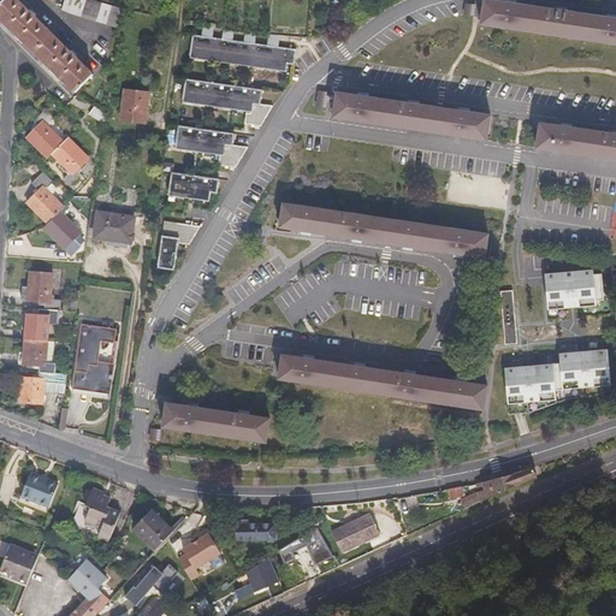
[(6,0),(0,6),(0,17),(76,93),(94,76),(18,0),(6,0)]
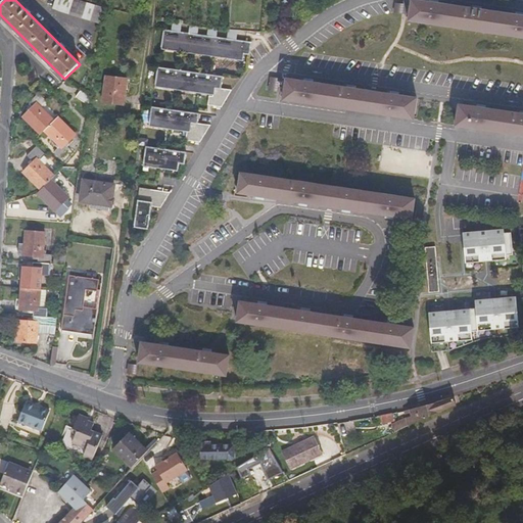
[(98,21),(103,6),(81,0),(54,0),(52,6),(64,11),(98,21)]
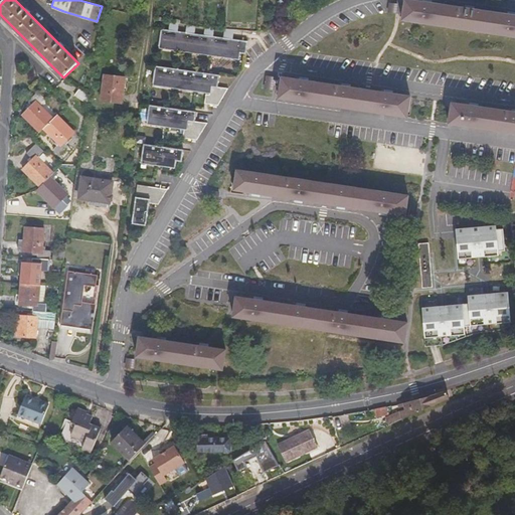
[(418,0),(415,0),(404,0),(401,18),(514,35),(514,15),(508,14),(462,7),(418,0)]
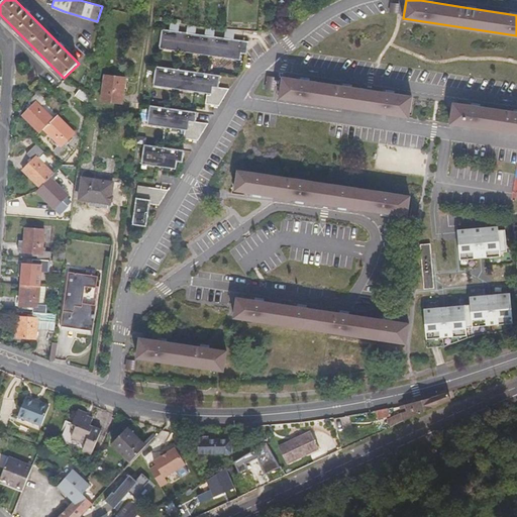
[(162,28),(159,48),(240,58),(241,52),(247,52),(249,40),(234,38),(234,28),(226,28),(225,36),(214,36),(215,27),(206,26),(205,34),(195,33),(196,25),(188,24),(187,31),(179,30),(180,23),(171,22),(170,29),(162,28)]
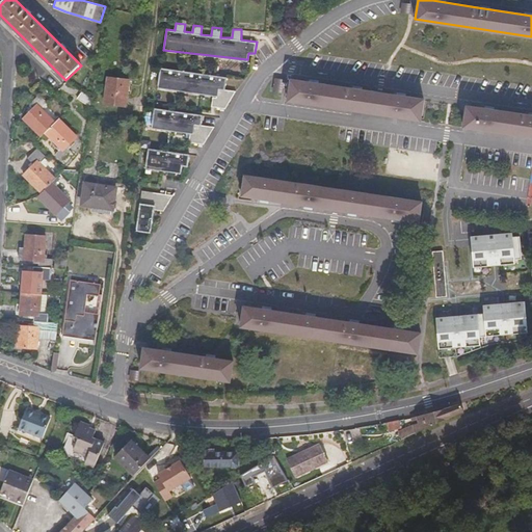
[(162,67),(159,85),(214,94),(213,105),(227,107),(237,90),(225,88),(228,76),(162,67)]
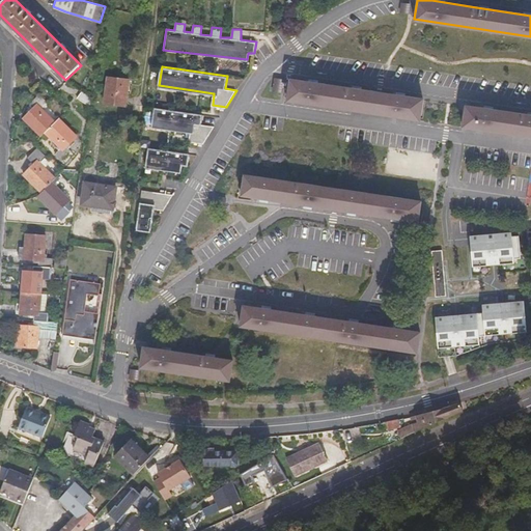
[(129,82),(108,79),(104,104),(126,107),(129,82)]
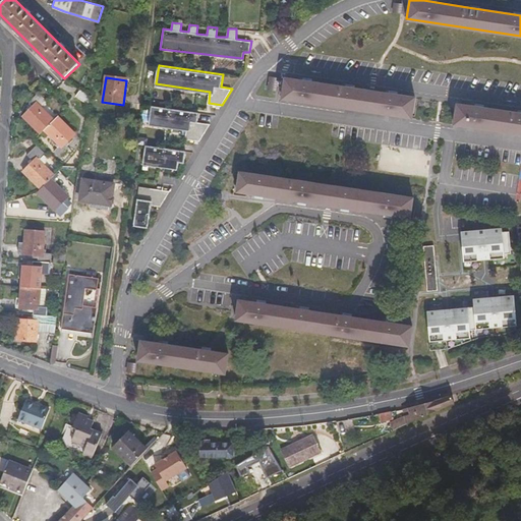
[(300,79),(282,77),(279,98),(411,117),(413,97),(394,94),(348,87),(300,79)]
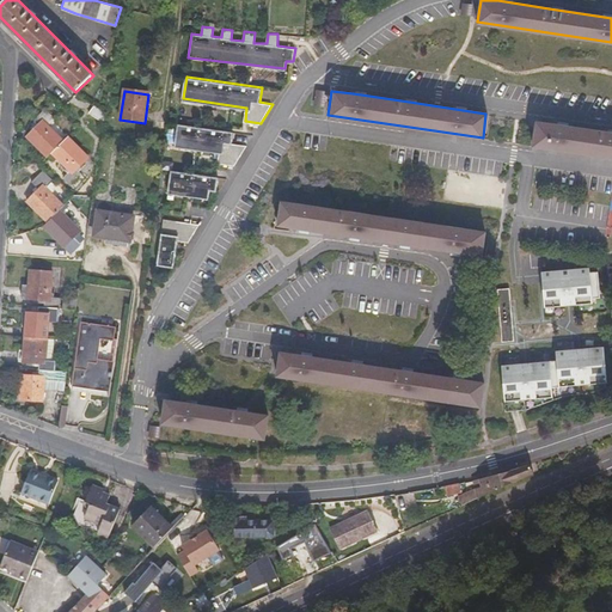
[(312,92),(311,104),(324,106),(325,93),(312,92)]
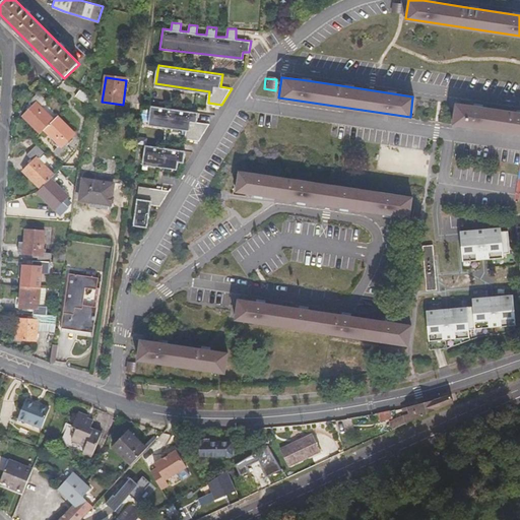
[(88,106),(89,98),(80,90),(75,96),(88,106)]
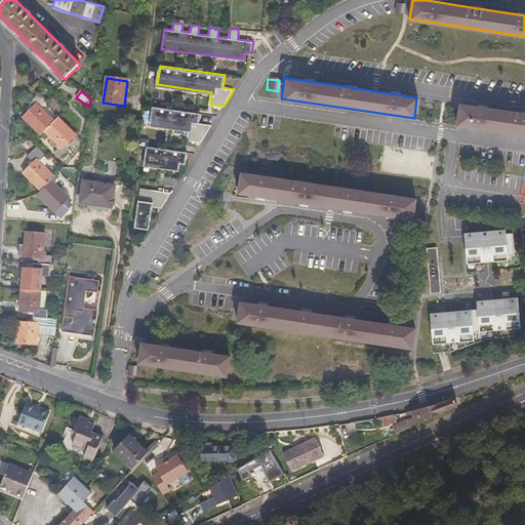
[(24,117),(42,135),(45,131),(54,122),(39,107),(44,102),(38,94),(29,104),(33,108),(24,117)]
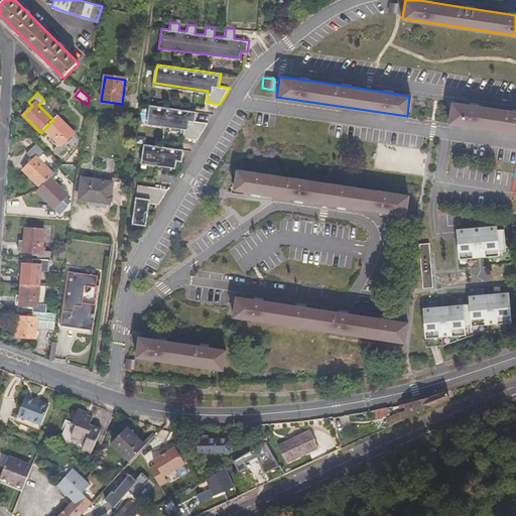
[(515,111),(470,105),(450,102),(447,122),(515,132),(515,111)]
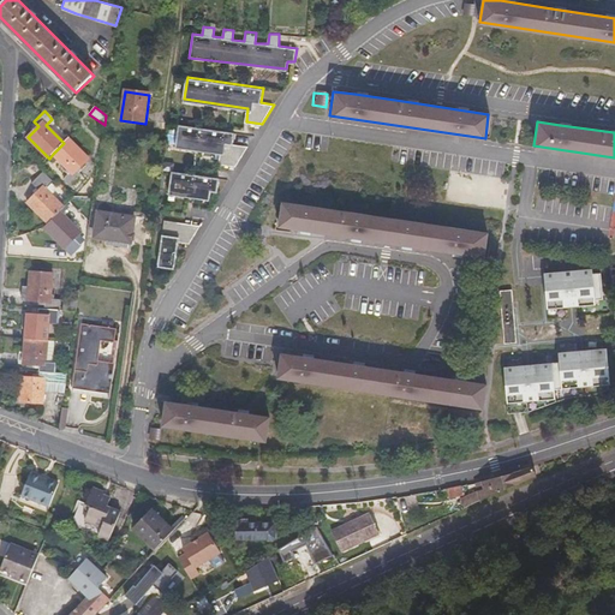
[(220,162),(236,166),(249,147),(234,143),(234,132),(180,124),(178,145),(221,151),(220,162)]
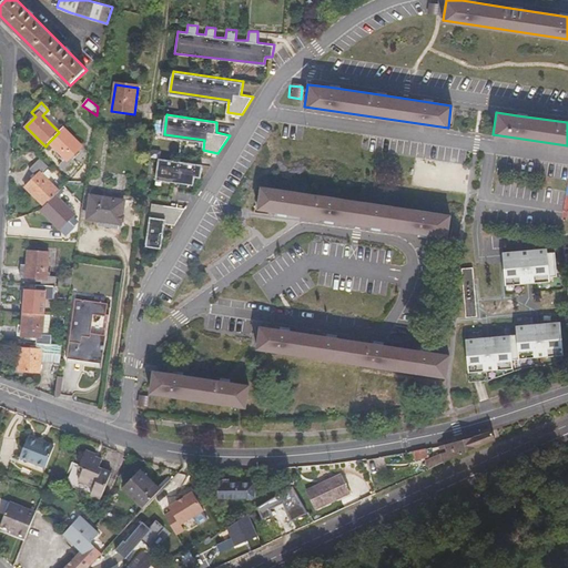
[(82,145),(64,128),(59,132),(49,142),(64,158),(58,164),(66,171),(75,161),(71,156),(82,145)]
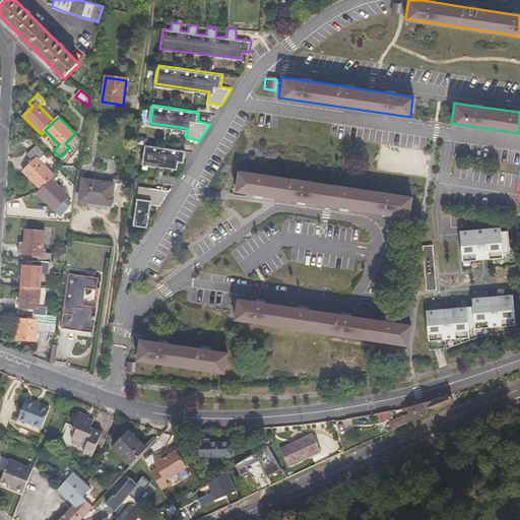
[(146,143),(143,161),(178,168),(179,160),(185,160),(186,150),(146,143)]
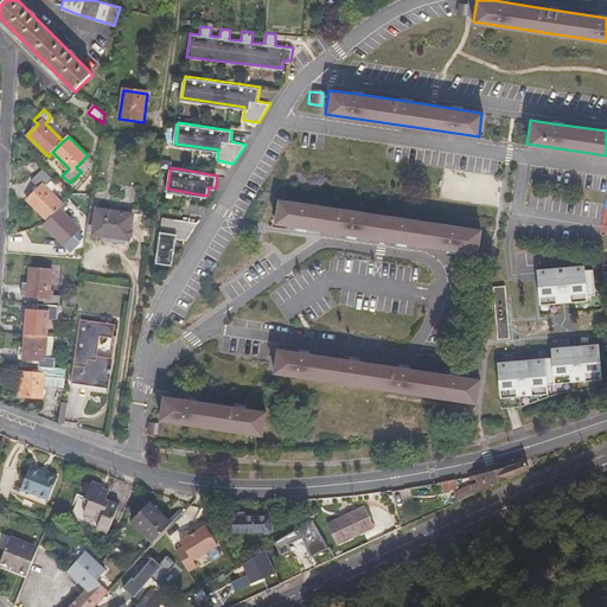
[(58,209),(63,204),(44,185),(50,179),(43,172),(32,184),(37,187),(25,199),(46,221),(58,209)]
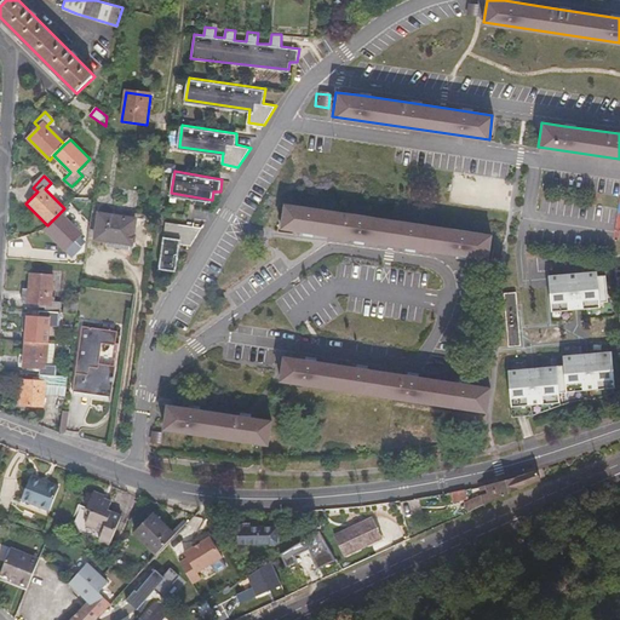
[(492,230),(282,199),(277,224),(308,229),(359,236),(411,245),(461,252),(487,256),(492,230)]
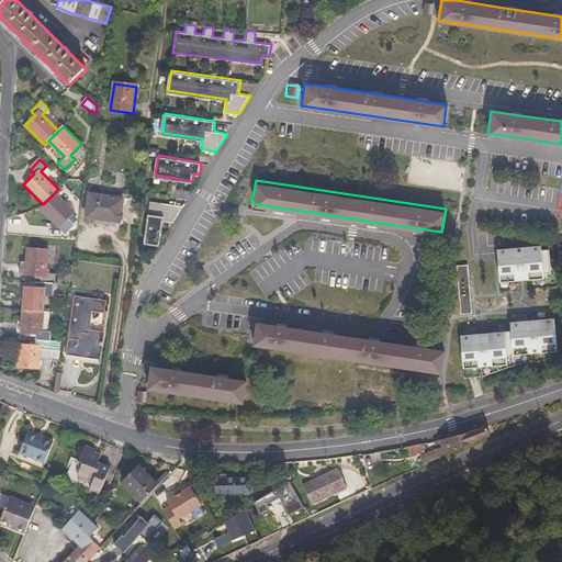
[(142,203),(142,200),(90,192),(88,215),(98,217),(119,220),(138,223),(142,203)]
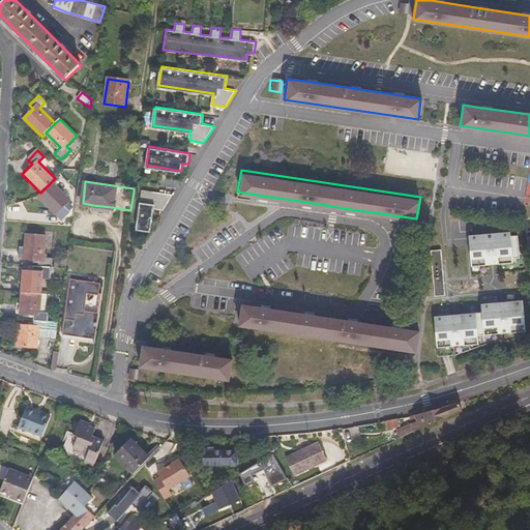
[(40,193),(36,196),(61,221),(69,212),(63,206),(68,200),(51,182),(40,193)]
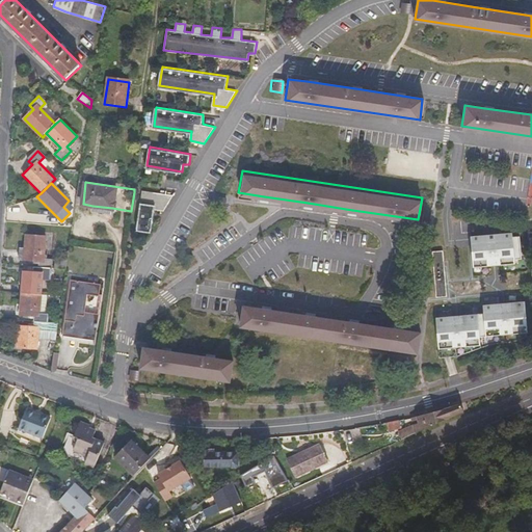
[(142,189),(137,229),(152,231),(156,209),(165,211),(175,194),(142,189)]
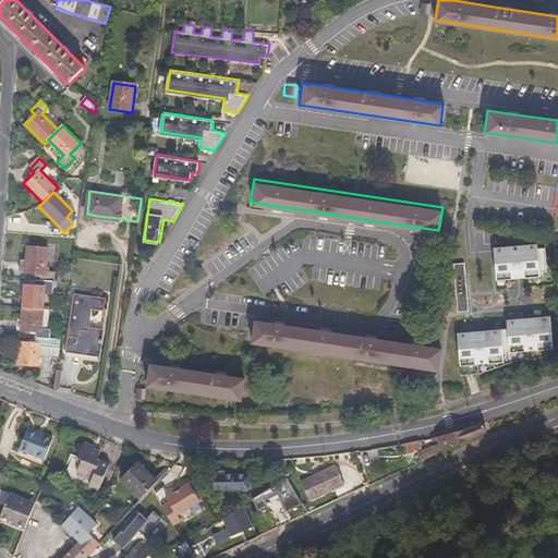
[(239,207),(225,205),(223,216),(238,218),(239,207)]
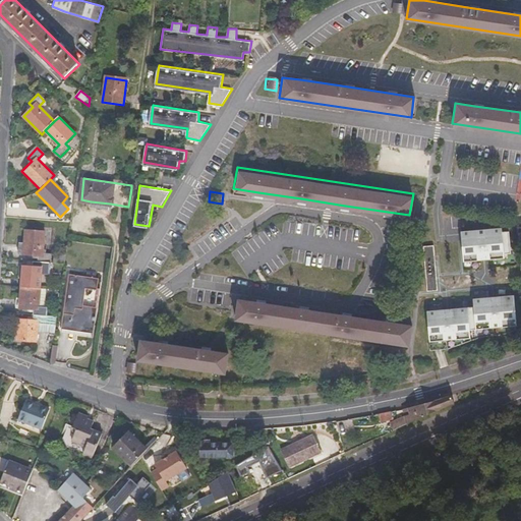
[(109,211),(110,204),(91,201),(91,209),(109,211)]
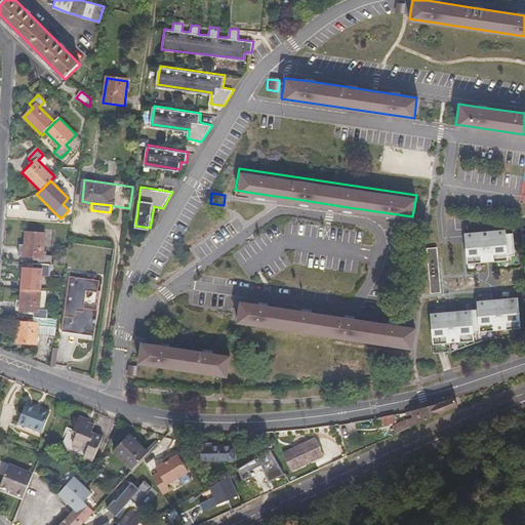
[(465,238),(467,263),(488,260),(508,258),(507,254),(514,253),(512,232),(506,232),(505,228),(463,231),(465,238)]
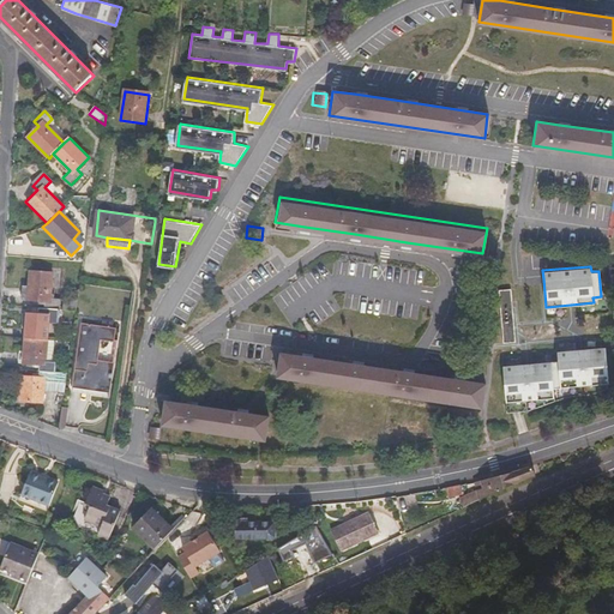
[(43,304),(43,309),(59,311),(60,301),(52,300),(53,275),(31,274),(30,289),(23,289),(22,302),(43,304)]
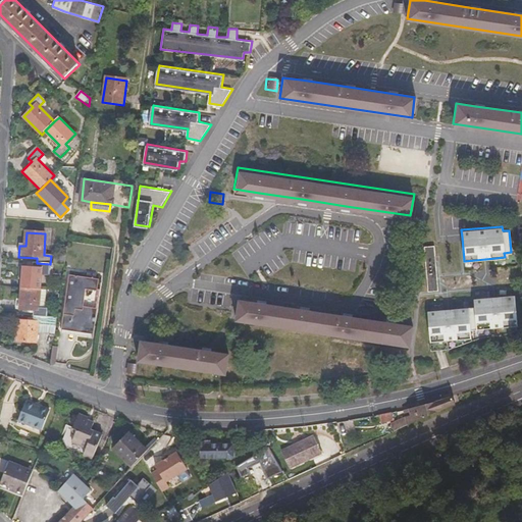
[(434,245),(423,246),(425,261),(427,291),(437,291),(435,262),(434,245)]
